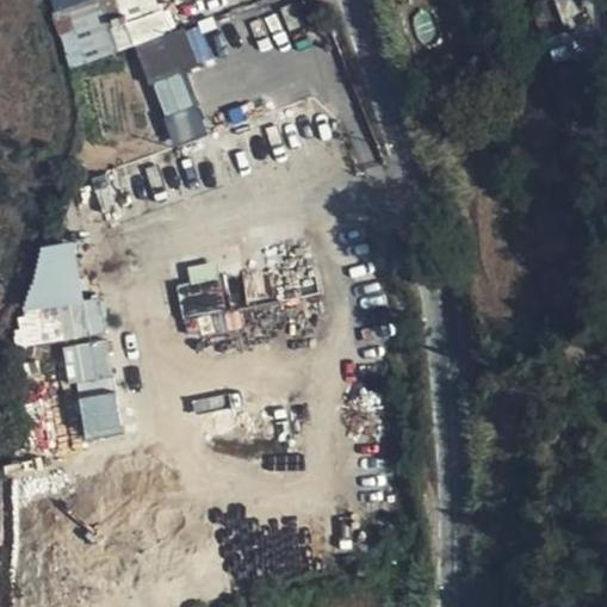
[(106,59),(161,37),(147,0),(91,0),(85,2),(106,59)]
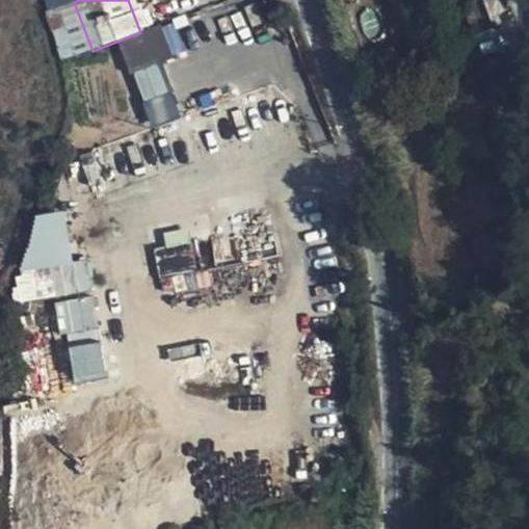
[(157,64),(174,57),(161,27),(118,45),(142,103),(169,93),(157,64)]
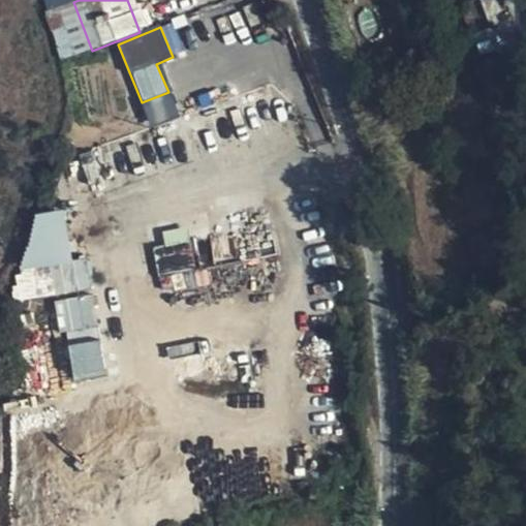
[(22,214),(29,297),(94,291),(91,258),(70,259),(66,210),(22,214)]
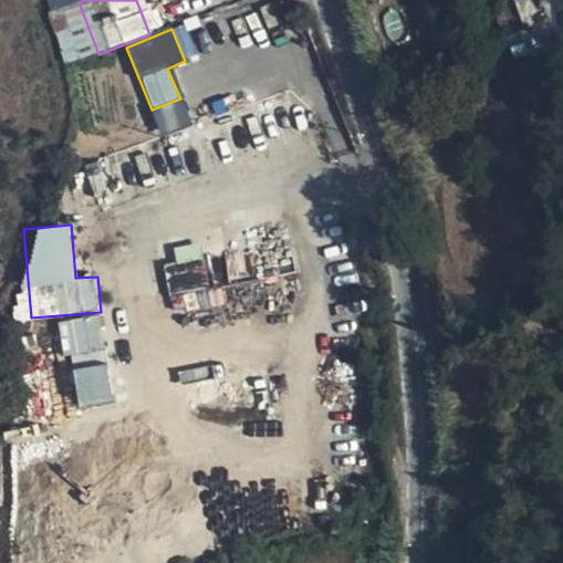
[(166,263),(170,294),(209,289),(205,258),(166,263)]
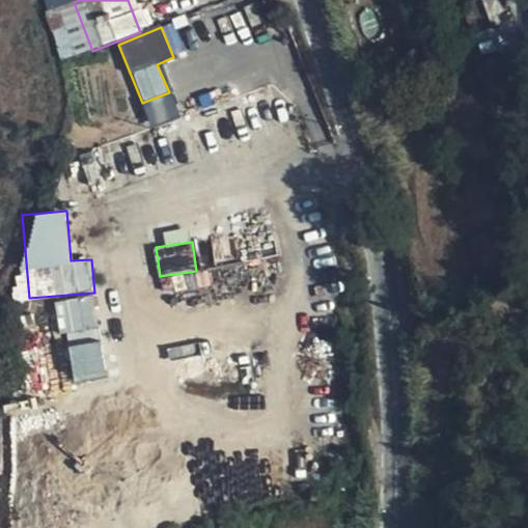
[(62,300),(70,379),(104,376),(96,297),(62,300)]
